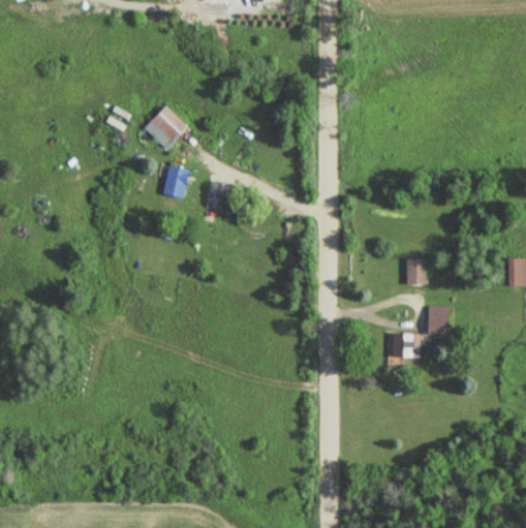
[(166,150),(189,127),(166,104),(145,127),(166,150)]
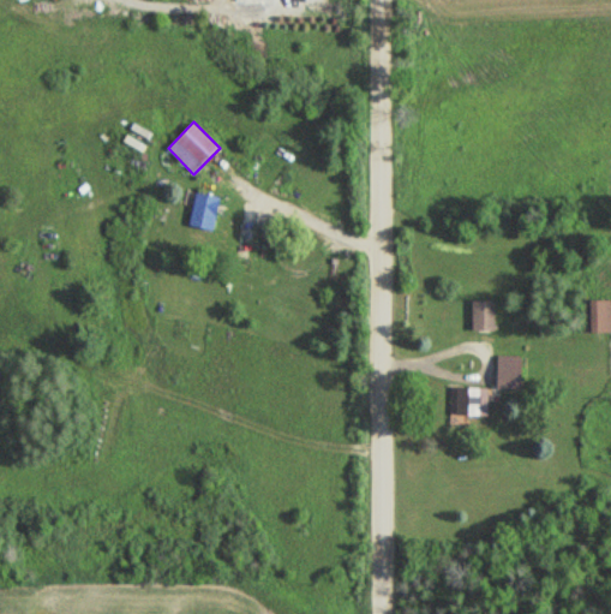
[(222,197),(197,191),(189,225),(214,231),(222,197)]
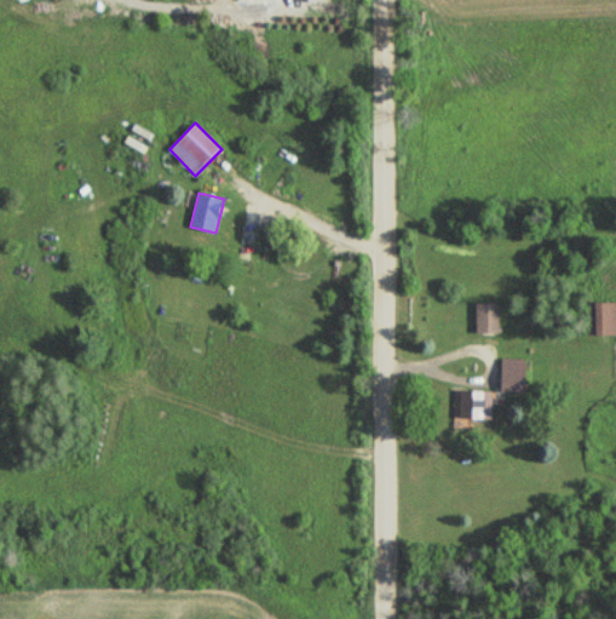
[(600,326),(599,333),(615,333),(615,301),(589,301),(588,326),(600,326)]
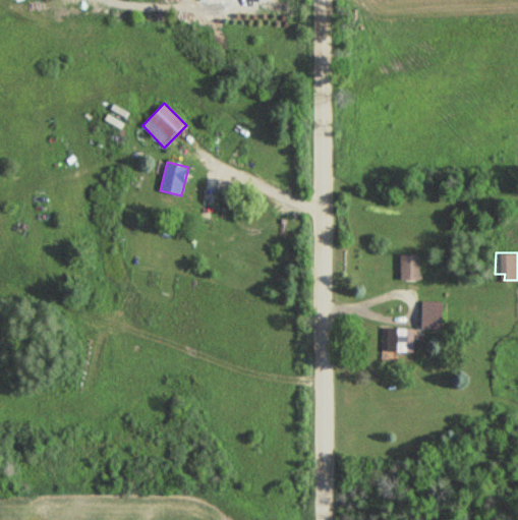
[(420,253),(400,253),(400,280),(420,280),(420,253)]
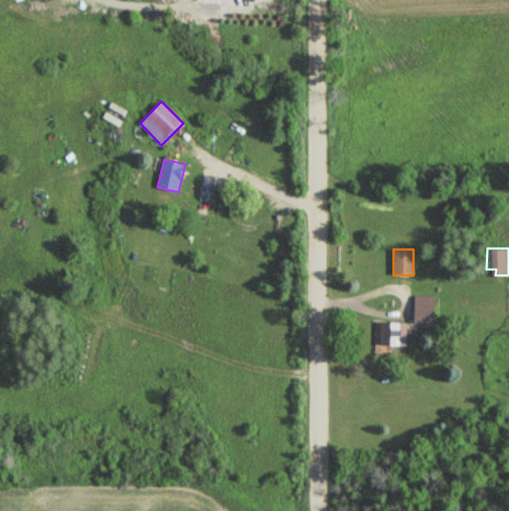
[(436,323),(436,295),(414,295),(414,323),(436,323)]
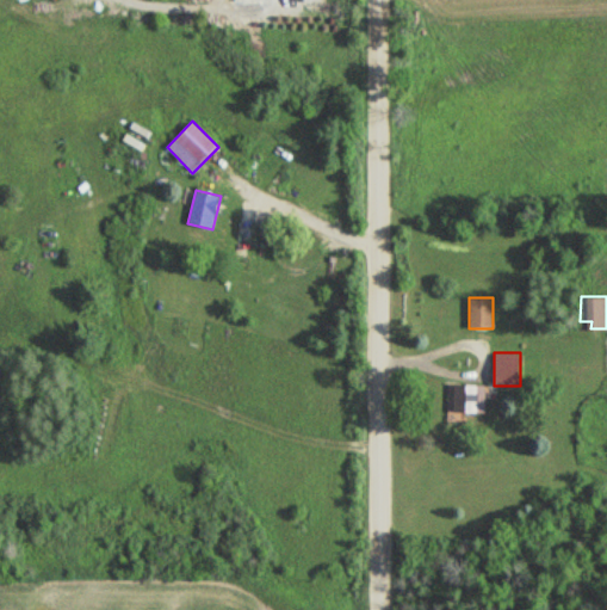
[(483,414),(483,384),(451,384),(451,399),(445,399),(445,414),(483,414)]
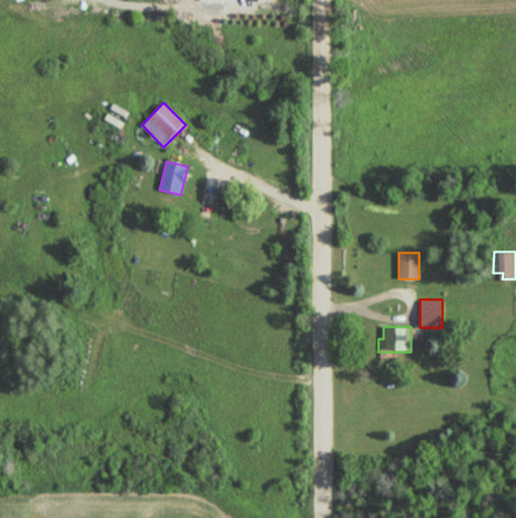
All buildings are outlined.
